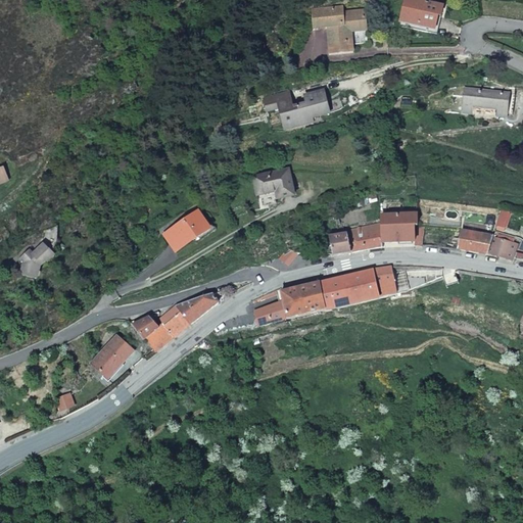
[(440,5),(416,0),(405,0),(400,20),(435,28),(437,17),(440,5)]
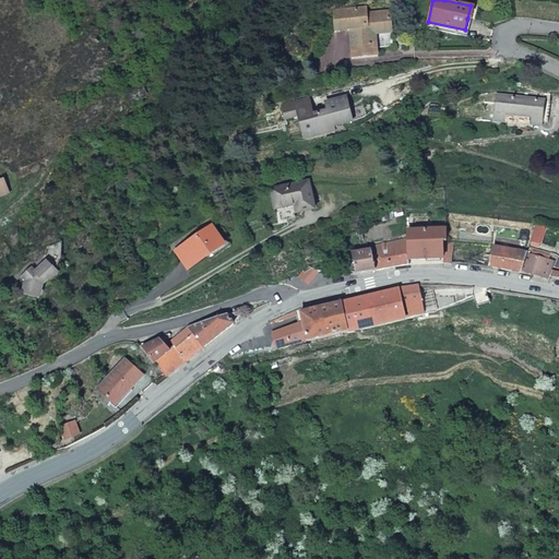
[(349,28),(353,58),(377,56),(375,31),(391,30),(389,11),(366,13),(365,8),(334,11),(335,30),(349,28)]
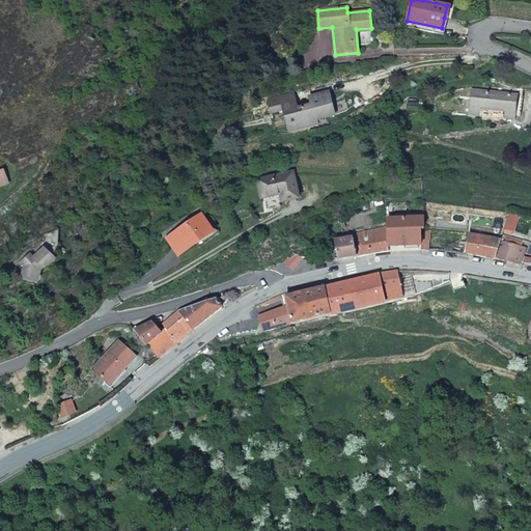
[(441,34),(442,28),(407,21),(406,27),(441,34)]
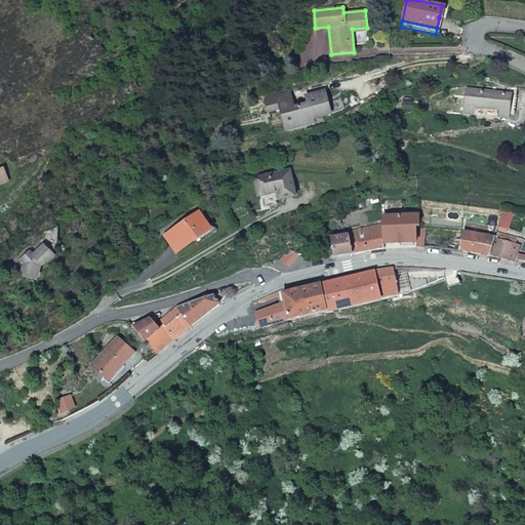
[(516,89),(477,85),(477,91),(516,95),(516,89)]
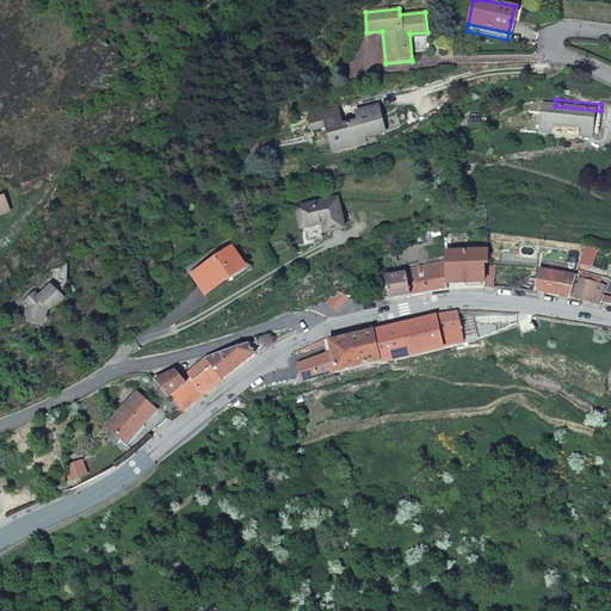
[(598,134),(600,111),(555,106),(543,105),(530,109),(529,112),(542,113),(542,128),(553,129),(553,127),(579,129),(579,133),(598,134)]
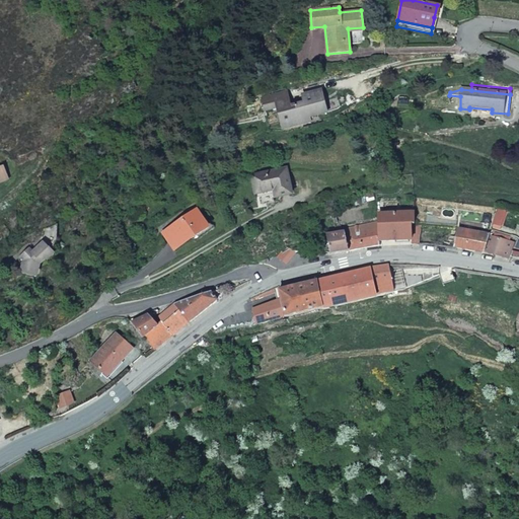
[(303,103),(290,106),(286,91),(263,98),(266,110),(277,107),(282,127),(309,119),(309,118),(326,113),(320,90),(301,95),(303,103)]
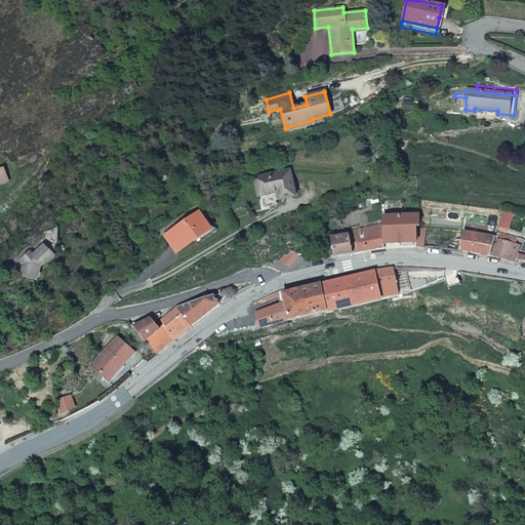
[(313,120),(285,128),(286,132),(314,124),(313,120)]
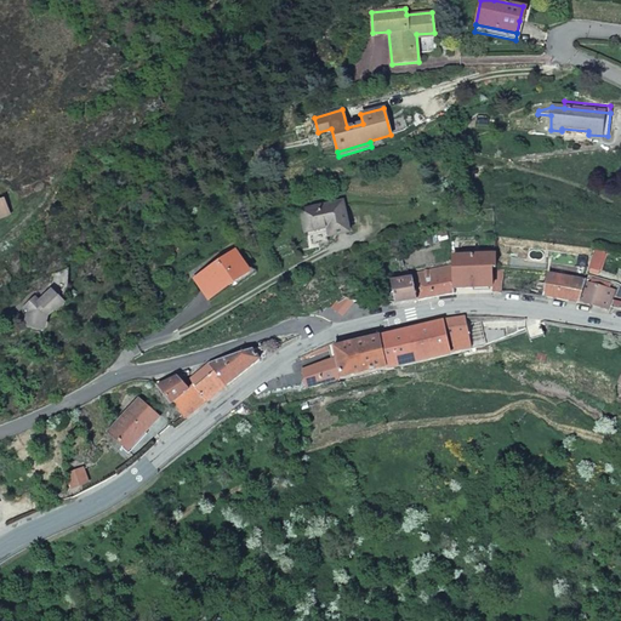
[(342,201),(302,210),(307,237),(326,233),(328,238),(348,233),(342,201)]
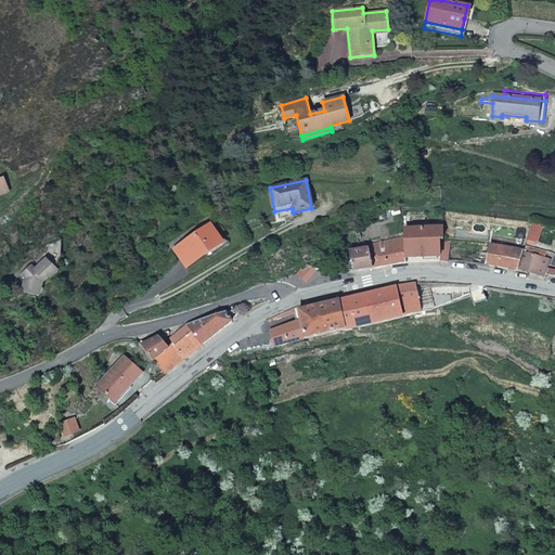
[(530,223),(525,241),(534,243),(540,226),(530,223)]
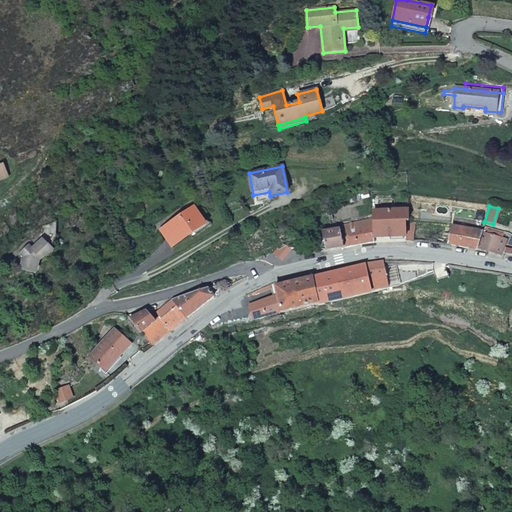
[(162,229),(173,246),(204,224),(193,208),(162,229)]
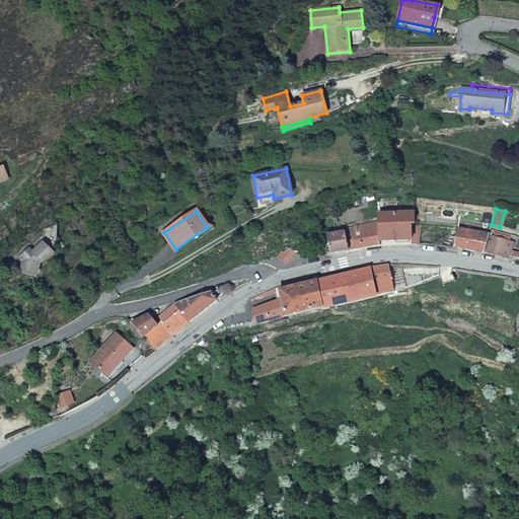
[(378,222),(380,241),(414,241),(414,225),(413,212),(377,214),(378,222)]
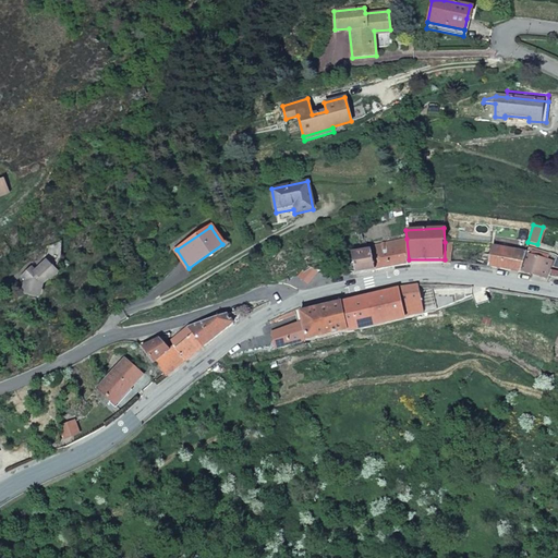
[(407,239),(370,246),(376,269),(409,264),(409,259),(407,239)]
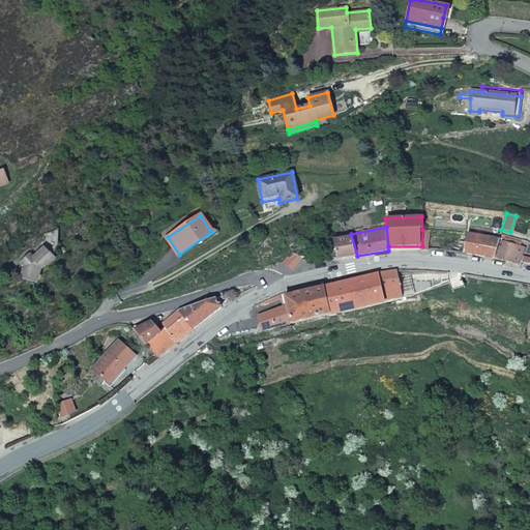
[(357,256),(351,234),(351,233),(348,233),(347,231),(329,235),(330,240),(333,239),(337,259),(357,256)]
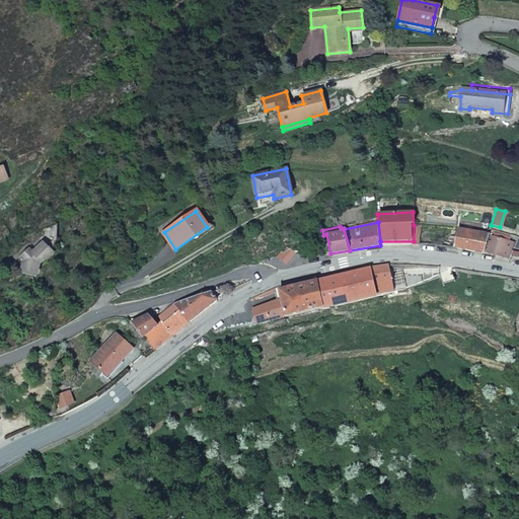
[(488,234),(458,228),(455,247),(483,253),(488,234)]
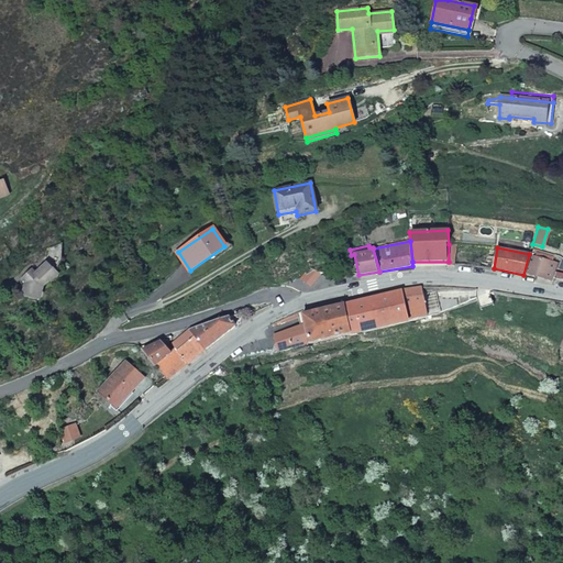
[(556,263),(529,255),(523,275),(549,282),(556,263)]
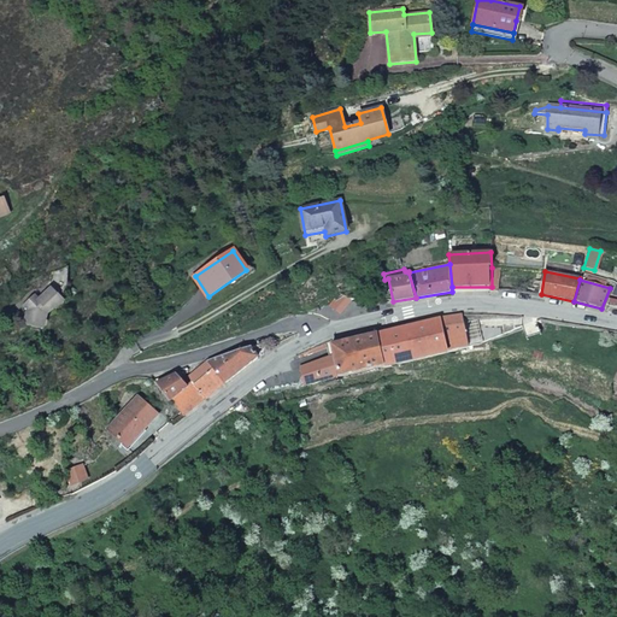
[(42,329),(47,315),(54,307),(56,310),(65,301),(54,289),(40,300),(36,297),(24,306),(29,312),(25,325),(42,329)]
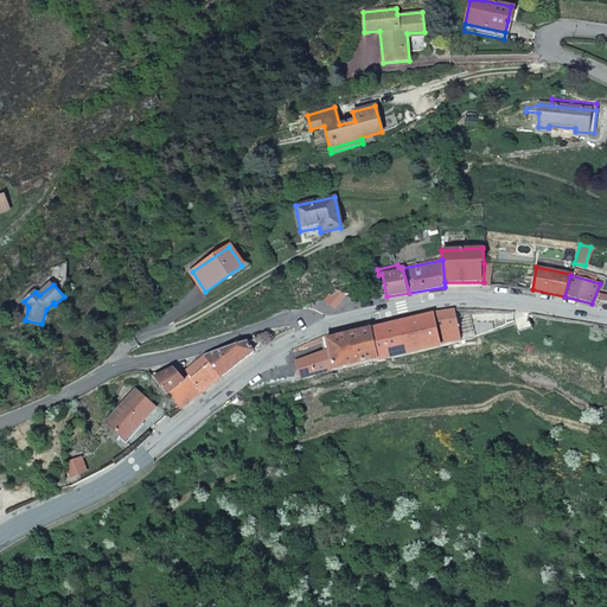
[(337,307),(347,294),(345,294),(334,292),(326,301),(334,308),(337,307)]
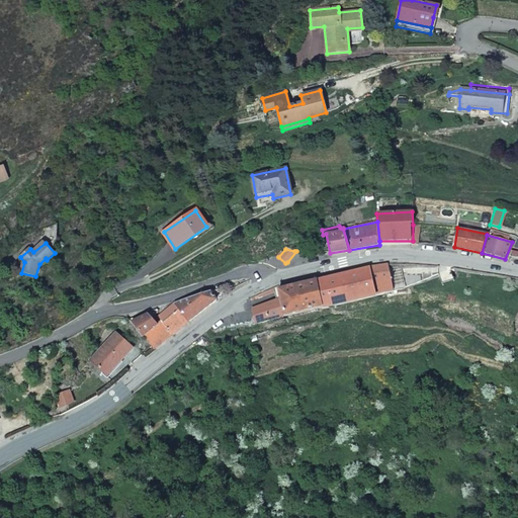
[(393,291),(387,264),(369,268),(375,295),(393,291)]
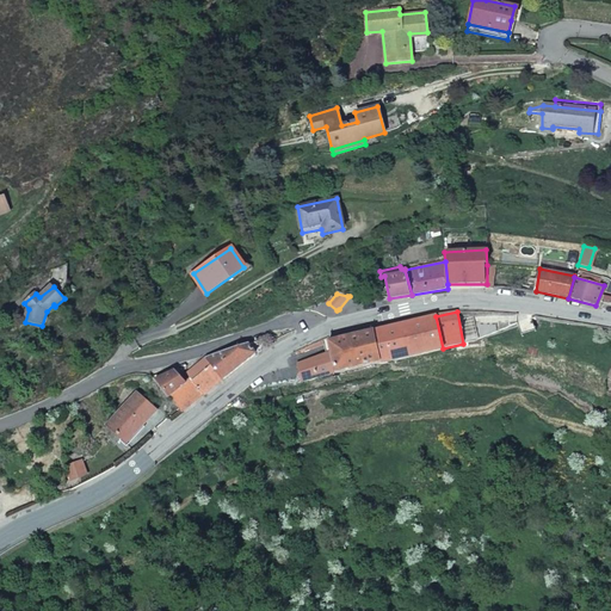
[(443,349),(436,316),(372,331),(381,363),(417,356),(443,349)]
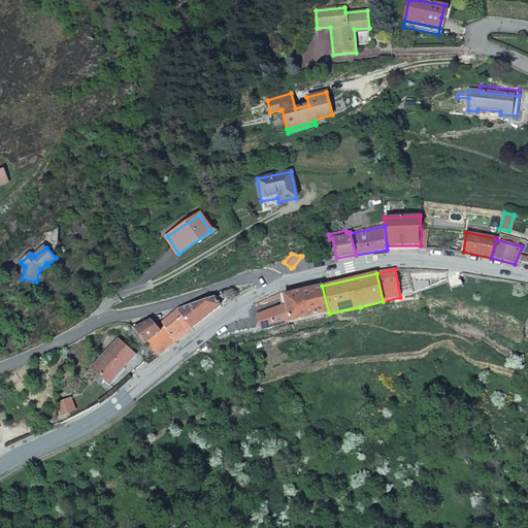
[(287,305),(292,323),(329,314),(322,286),(284,295),(285,296),(287,305)]
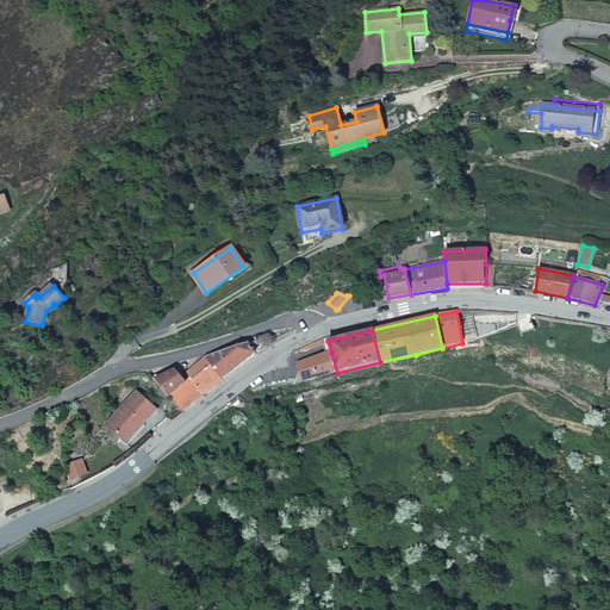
[(251,354),(255,350),(248,343),(205,358),(222,379),(251,354)]
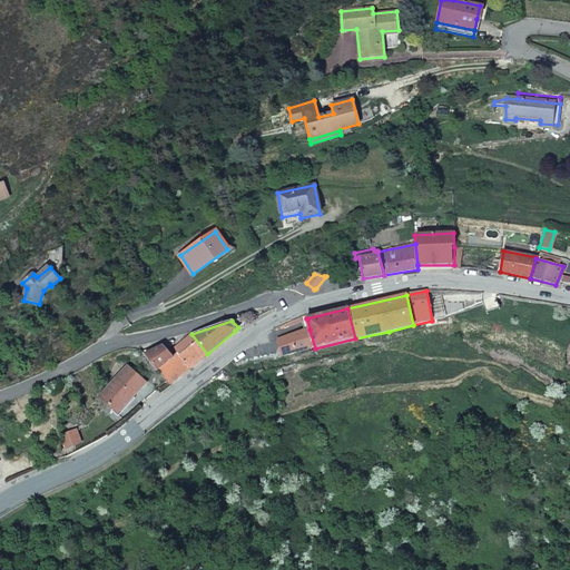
[(305,331),(277,340),(282,356),(315,349),(310,330),(305,331)]
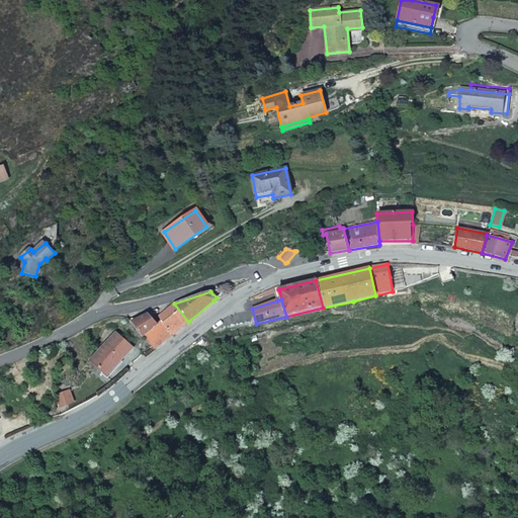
[(164,323),(173,335),(185,325),(188,322),(174,304),(172,305),(158,316),(162,320),(164,322),(164,323)]
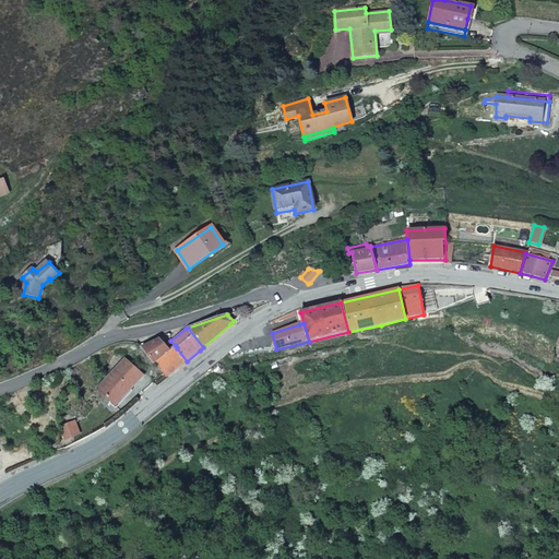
[(170,349),(161,339),(143,347),(156,364),(156,363),(171,351),(170,349)]
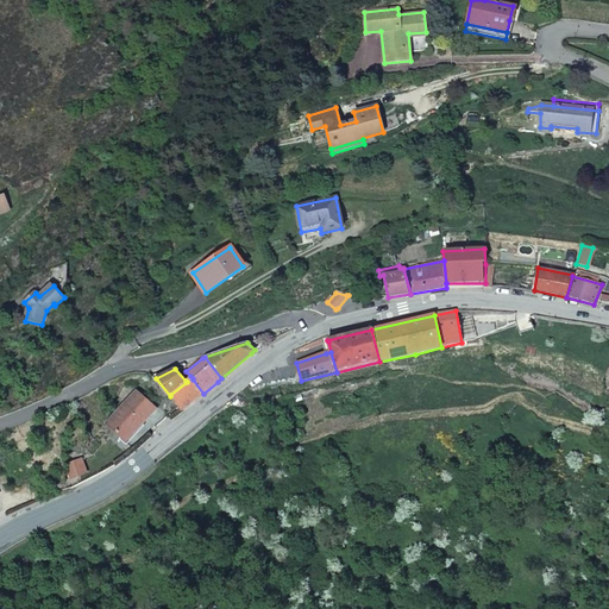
[(203,394),(193,380),(193,378),(190,376),(186,381),(187,382),(170,395),(182,410),(200,396),(203,394)]
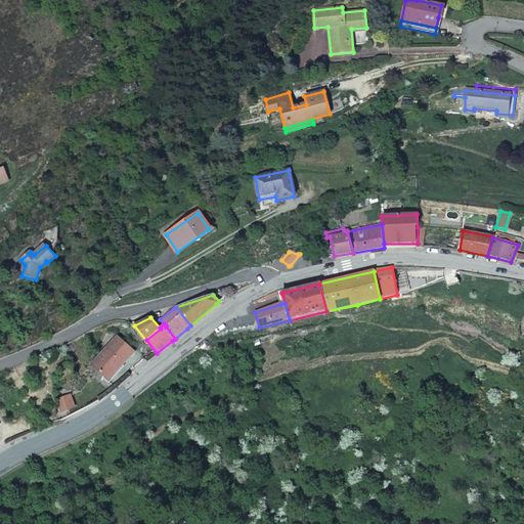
[(117,335),(92,362),(106,377),(115,368),(118,370),(135,352),(117,335)]
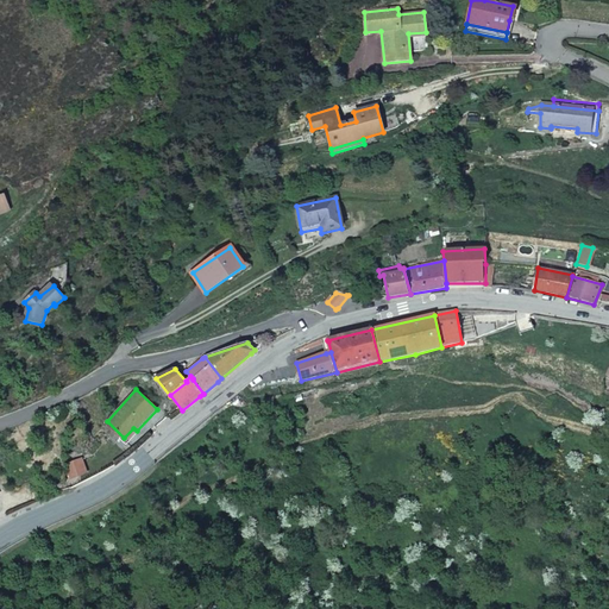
[(127,440),(137,431),(133,428),(124,438),(127,440)]
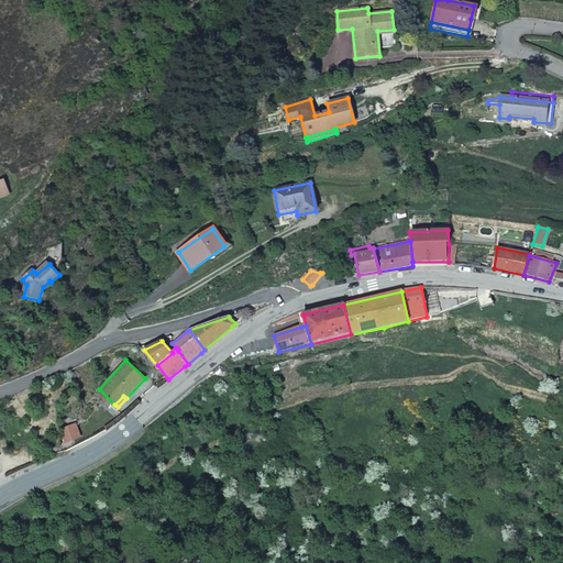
[(75,422),(61,428),(66,441),(80,437),(75,422)]
